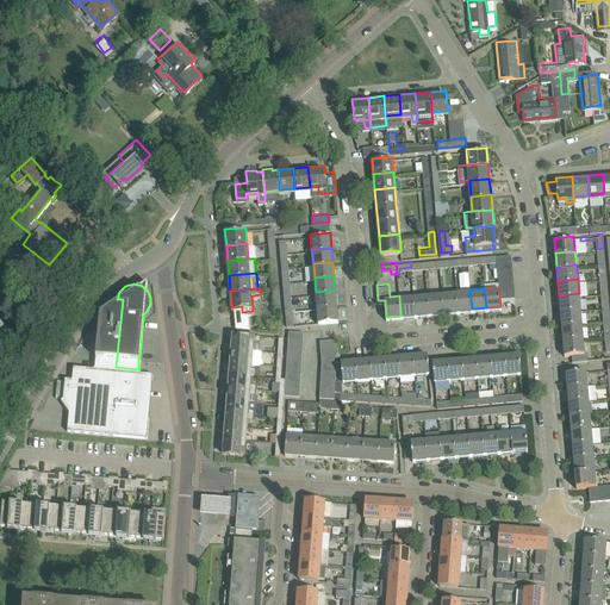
[(317,306),(336,304),(335,289),(316,292),(317,306)]
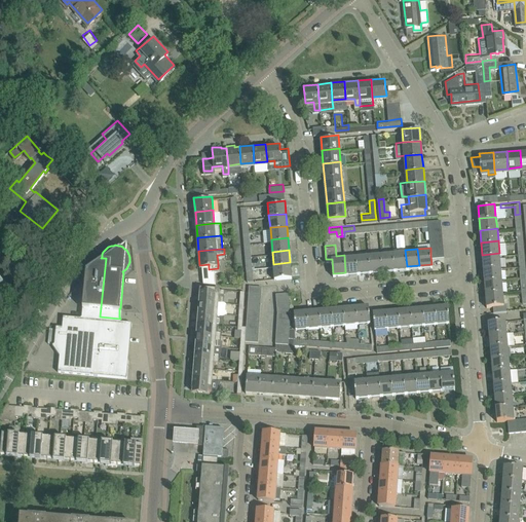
[(395,267),(407,266),(405,250),(392,251),(395,267)]
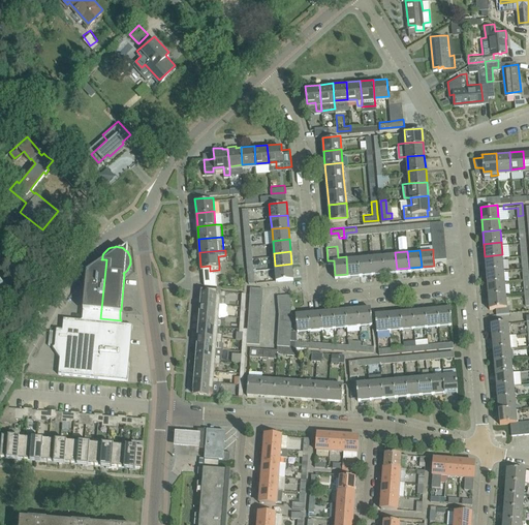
[(384,271),(397,269),(395,252),(383,253),(384,271)]
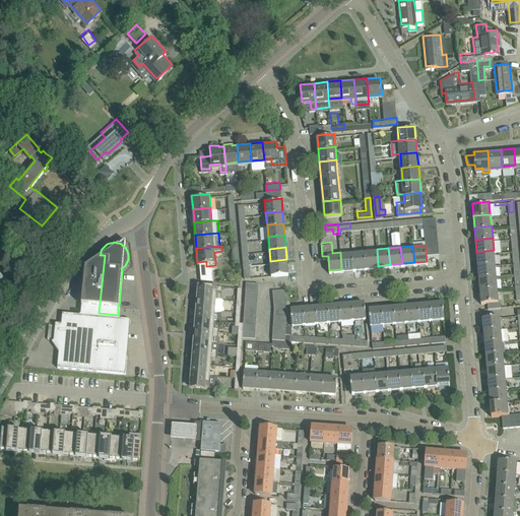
[(366,267),(378,266),(377,249),(365,250),(366,267)]
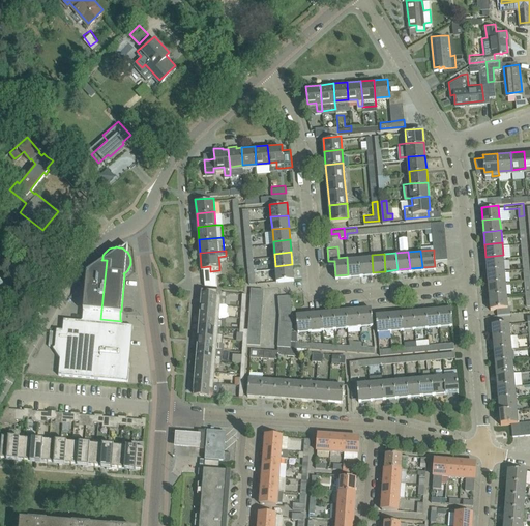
[(360,273),(373,272),(372,255),(359,256),(360,273)]
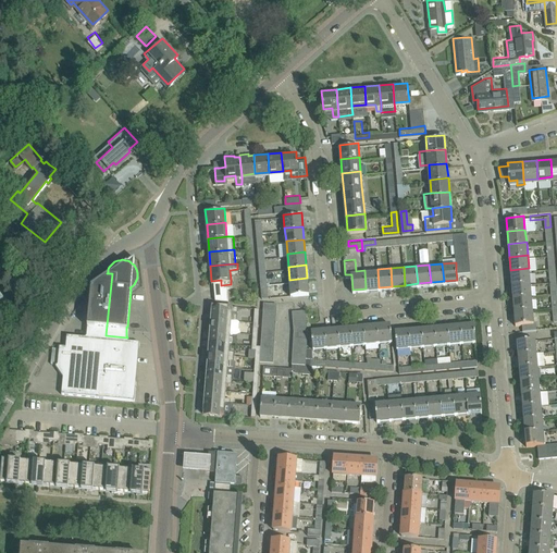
[(511,283),(530,281),(529,268),(510,270),(511,283)]
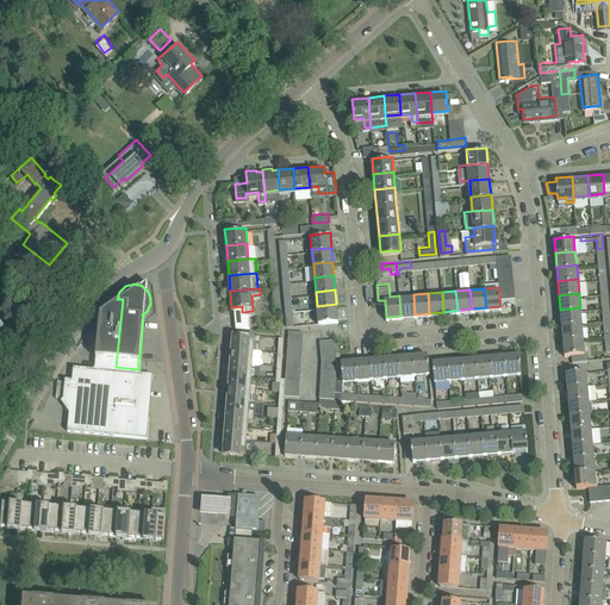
[(400,316),(415,315),(414,294),(399,295),(400,316)]
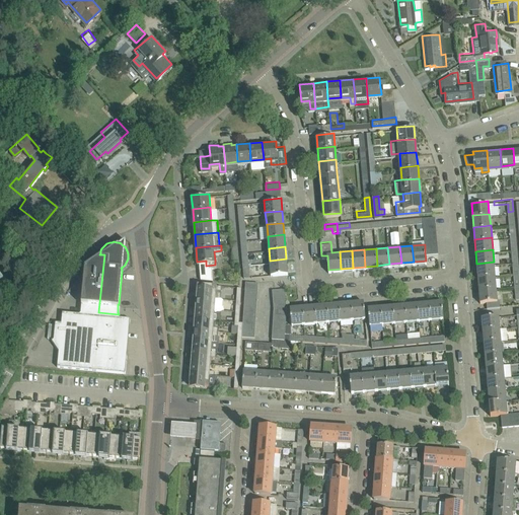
[(104,254),(99,254),(97,254),(97,255),(84,265),(80,309),(79,311),(98,312),(104,254)]
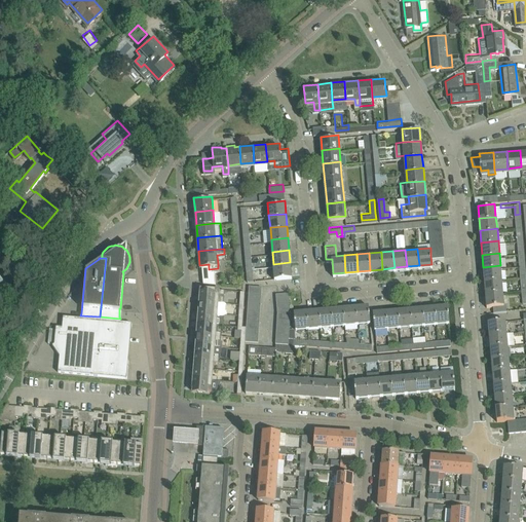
[(273,264),(274,276),(291,275),(290,262),(273,264)]
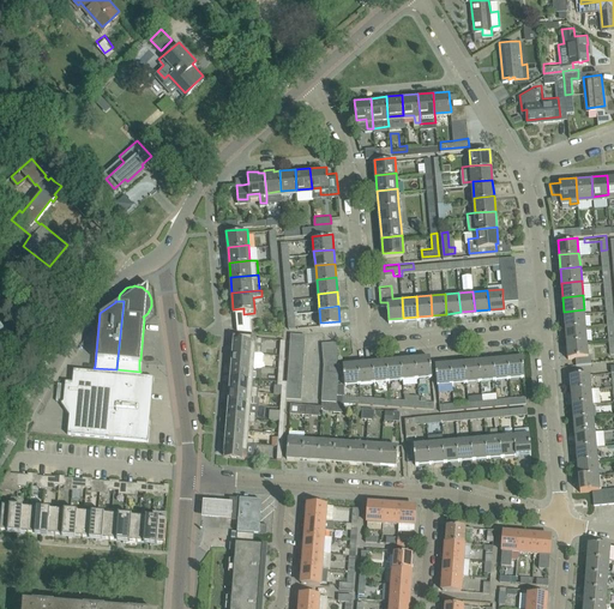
[(565,325),(585,324),(584,309),(564,312),(565,325)]
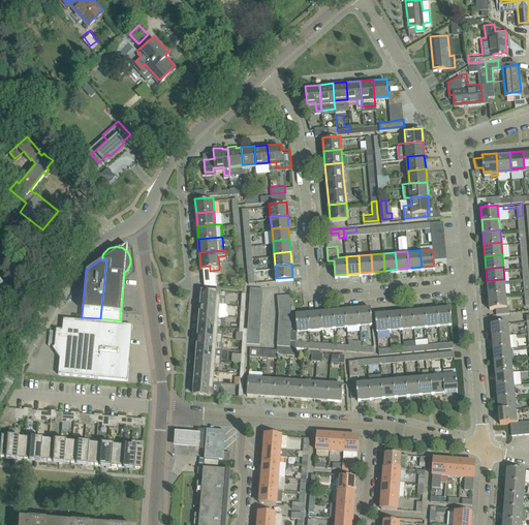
[(0,294),(0,295),(8,287),(0,276),(0,294)]
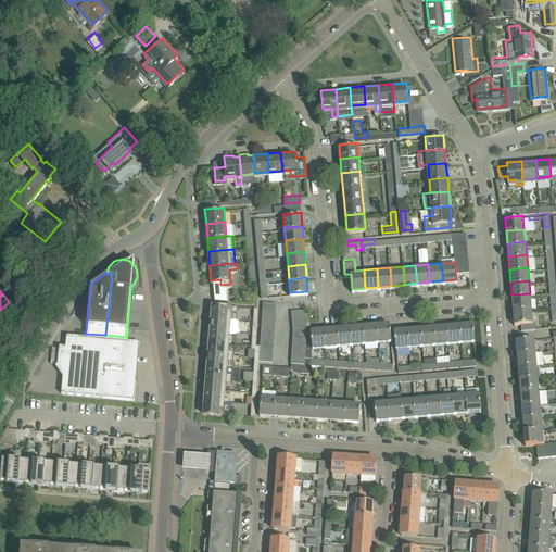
[(513,308),(531,306),(530,293),(512,295),(513,308)]
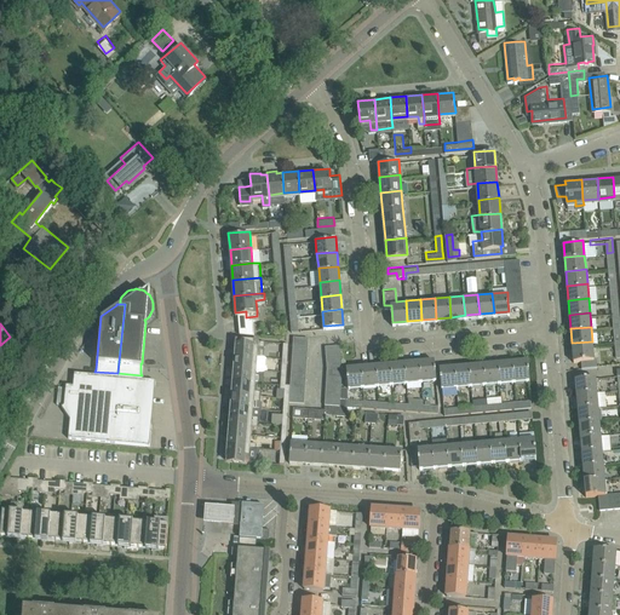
[(258,338),(247,337),(235,335),(234,351),(257,354),(257,352),(258,343),(263,344),(264,338),(258,338)]
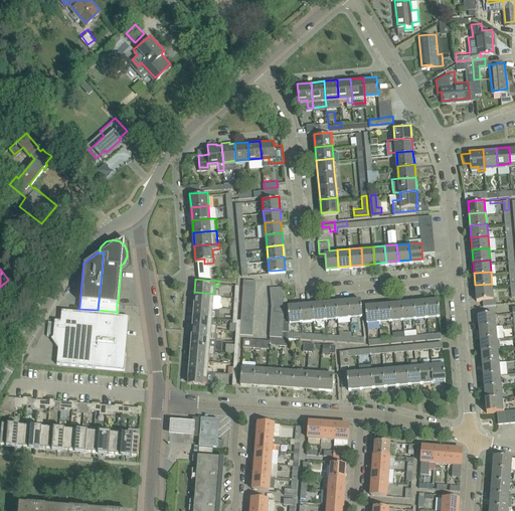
[(495,296),(493,296),(492,284),(475,285),(476,298),(482,297),(483,303),(496,302),(495,296)]
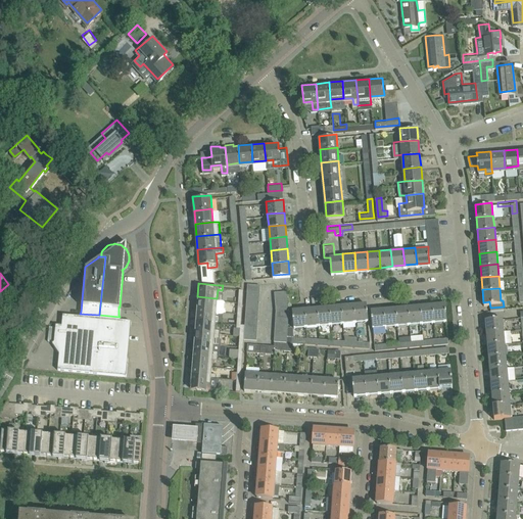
[(222,298),(217,297),(217,298),(197,296),(196,308),(221,310),(221,305),(222,298)]
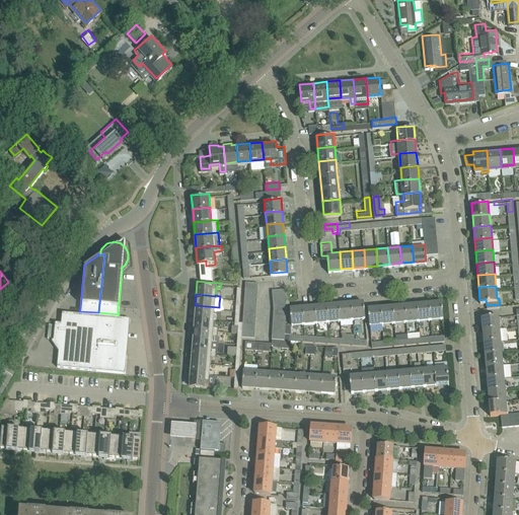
[(351,300),(352,316),(365,315),(363,299),(351,300)]
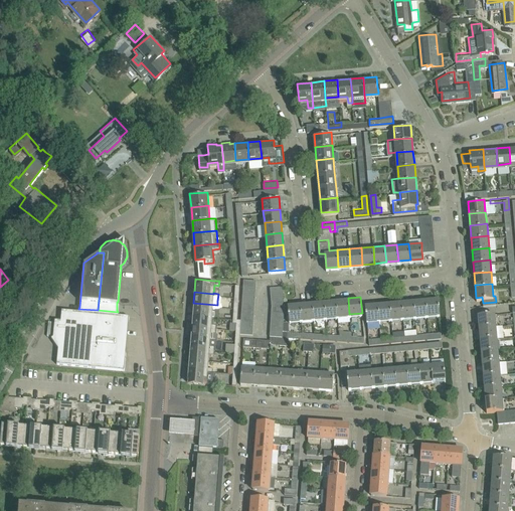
[(426,314),(439,313),(440,313),(438,297),(425,298),(426,314)]
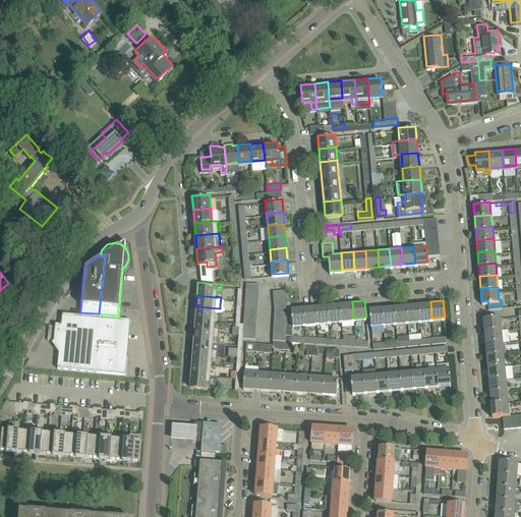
[(341,320),(353,318),(352,301),(340,302),(341,320)]
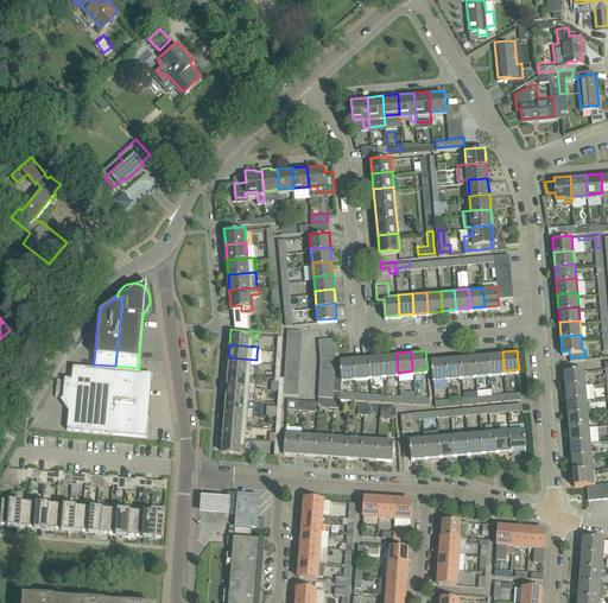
[(489,373),(504,370),(502,351),(488,353),(489,373)]
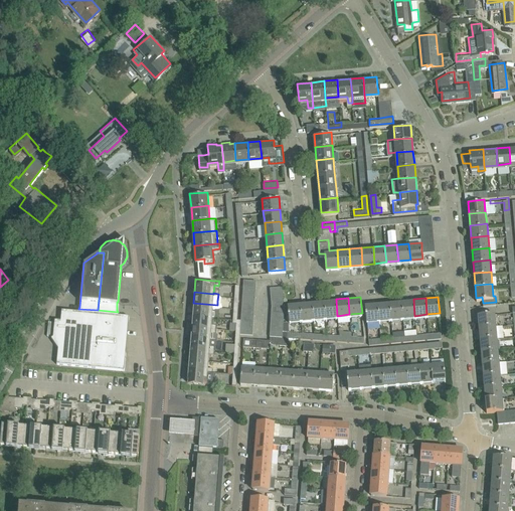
[(325,317),(337,316),(336,299),(324,300),(325,317)]
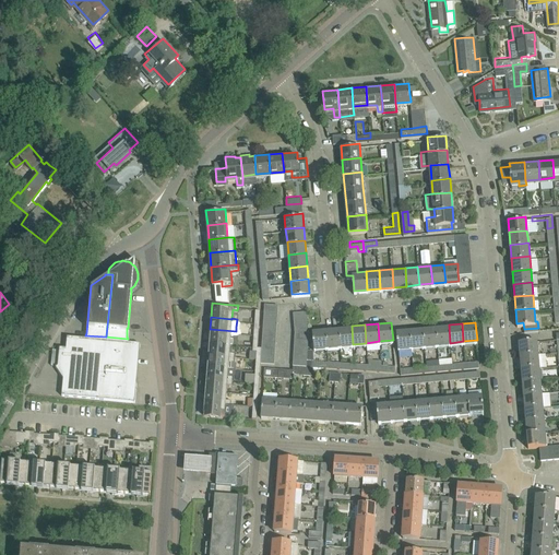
[(438,344),(450,343),(449,325),(436,326),(438,344)]
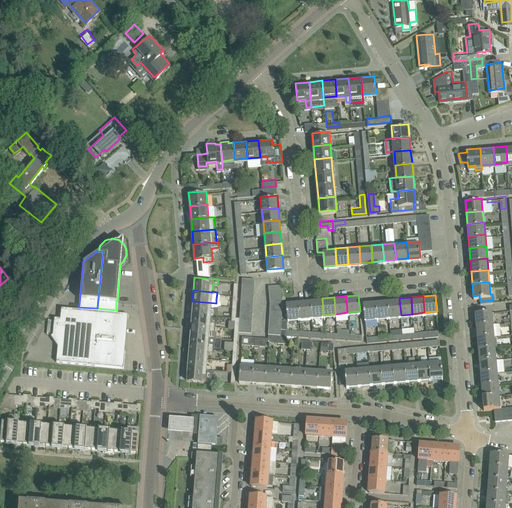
[(312,316),(323,315),(322,298),(310,299),(312,316)]
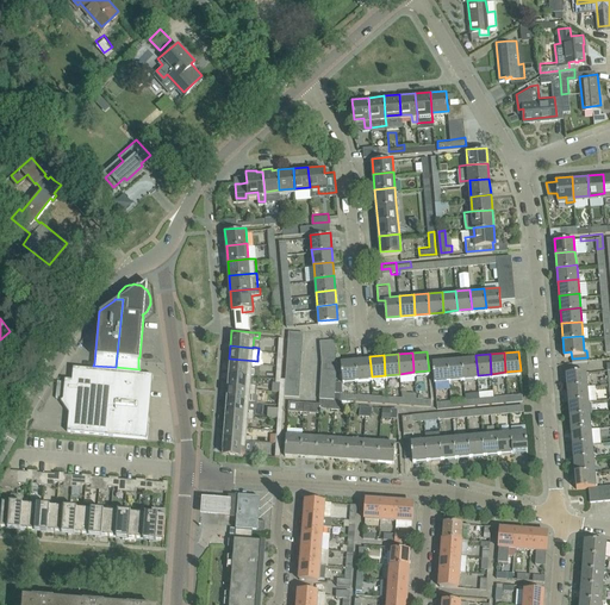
[(464,376),(478,375),(475,355),(461,356),(464,376)]
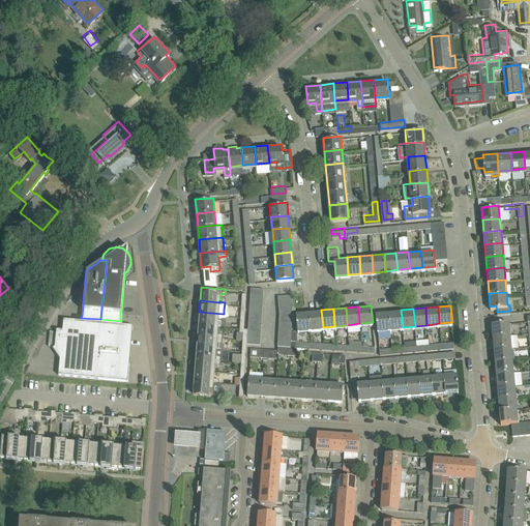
[(311,328),(323,327),(321,310),(308,311),(311,328)]
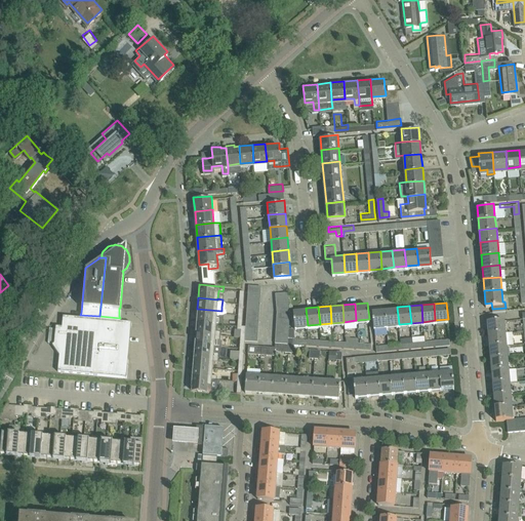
[(387,325),(399,324),(397,307),(385,308),(387,325)]
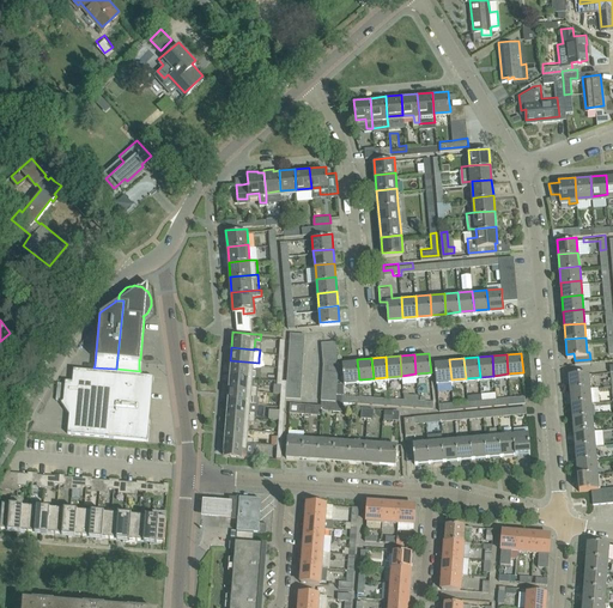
[(344,381),(359,380),(357,359),(343,360),(344,381)]
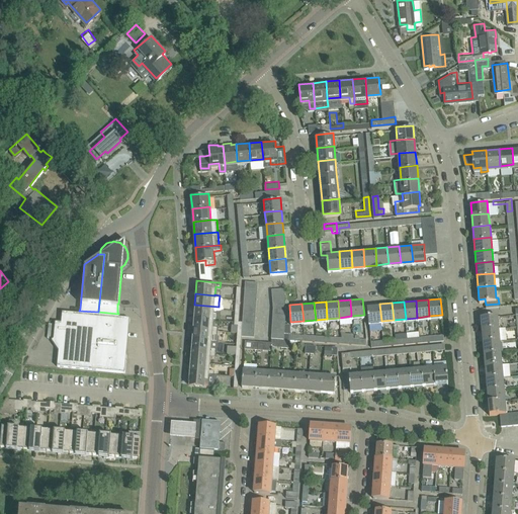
[(368,322),(381,321),(379,304),(367,305),(368,322)]
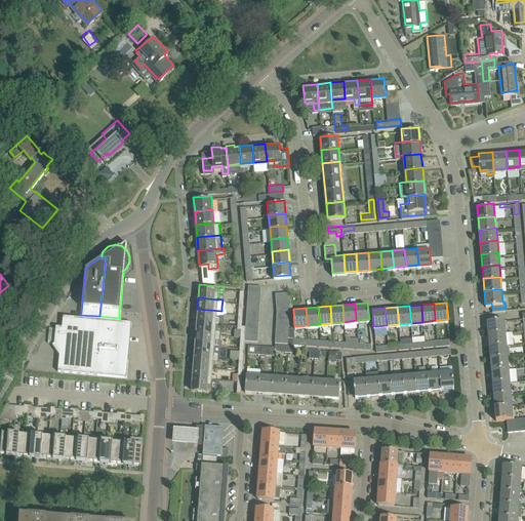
[(221,315),(221,311),(197,309),(196,320),(215,321),(216,314),(221,315)]
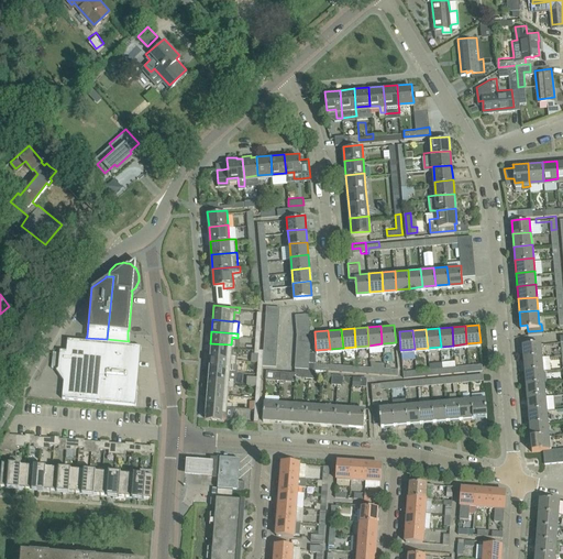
[(107,339),(86,338),(67,336),(66,348),(59,347),(57,365),(56,366),(64,377),(62,395),(101,398),(107,339)]
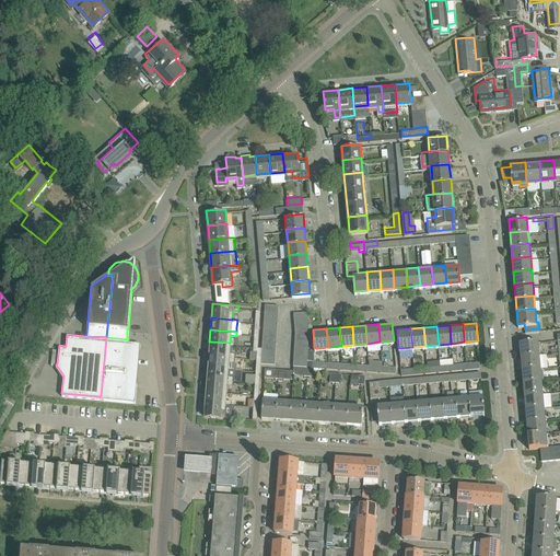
[(140,340),(128,339),(106,337),(101,396),(135,400),(140,340)]
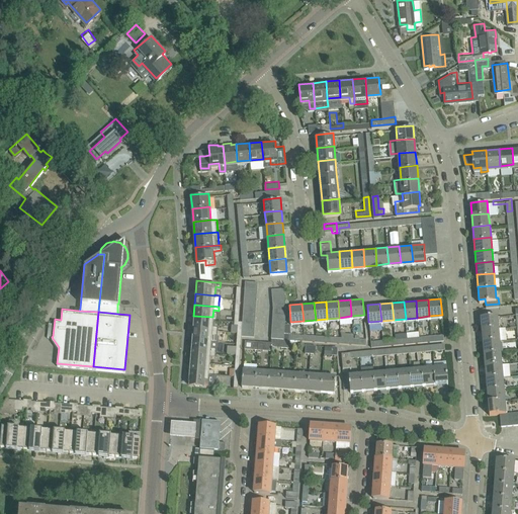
[(498,325),(498,323),(497,313),(481,315),(482,327),(498,325)]
